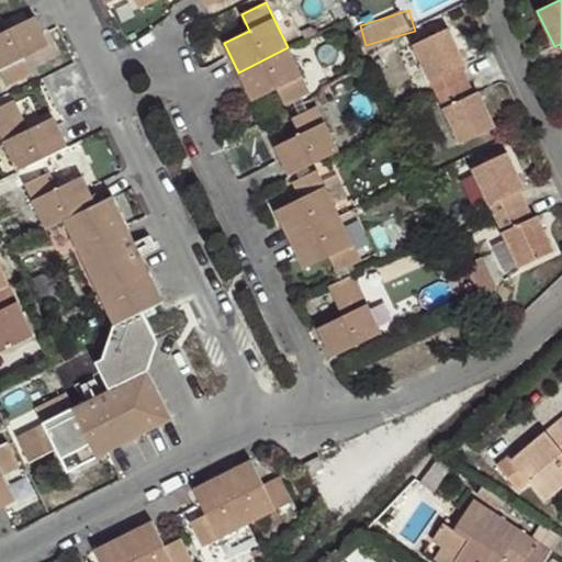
[(35,17),(0,33),(0,70),(8,87),(32,75),(24,58),(49,45),(35,17)]
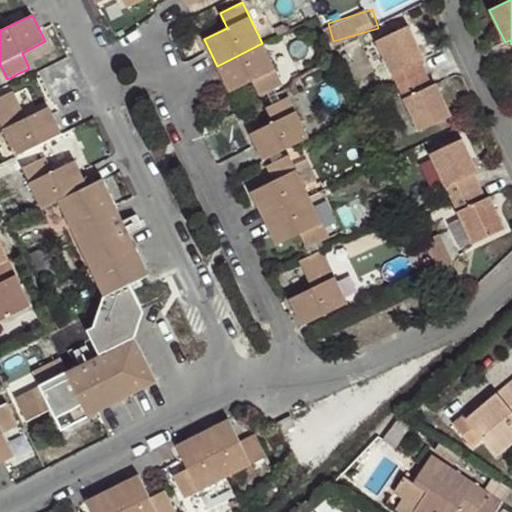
[(424,59),(408,26),(377,41),(398,86),(426,73),(420,60),(424,59)]
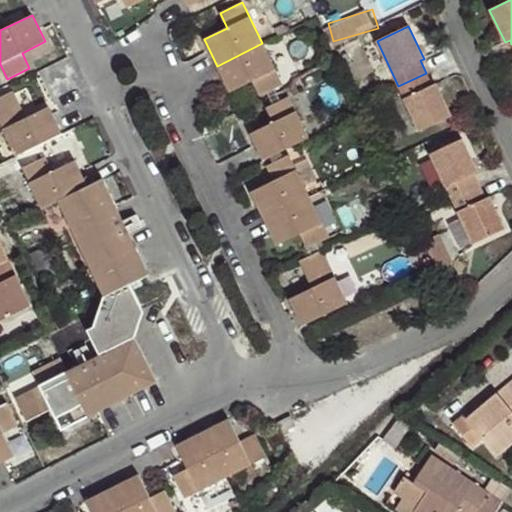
[(283,85),(262,43),(217,66),(230,93),(253,81),(260,97),(283,85)]
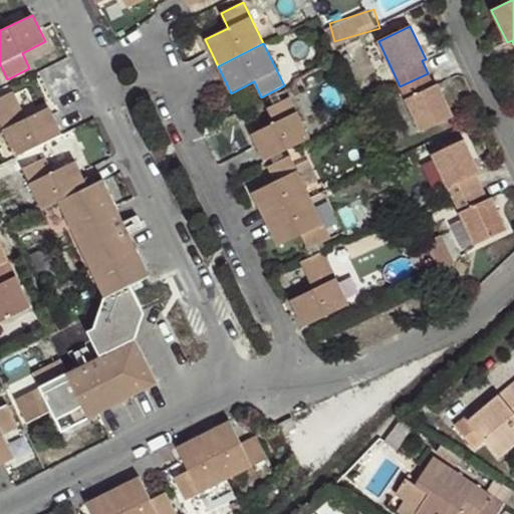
[(434,86),(428,73),(400,86),(422,133),(453,116),(438,84),(434,86)]
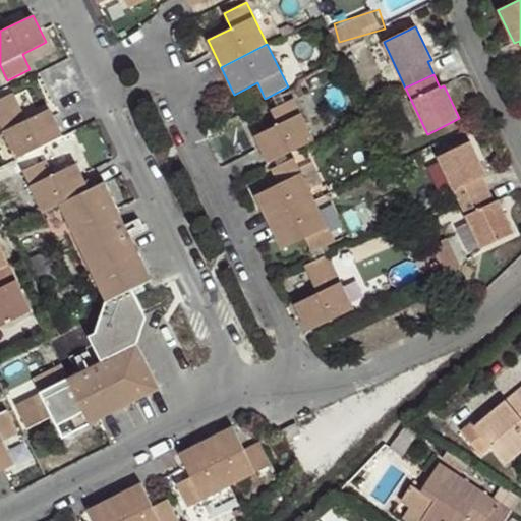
[(49,109),(26,120),(12,93),(0,99),(0,122),(17,160),(62,136),(49,109)]
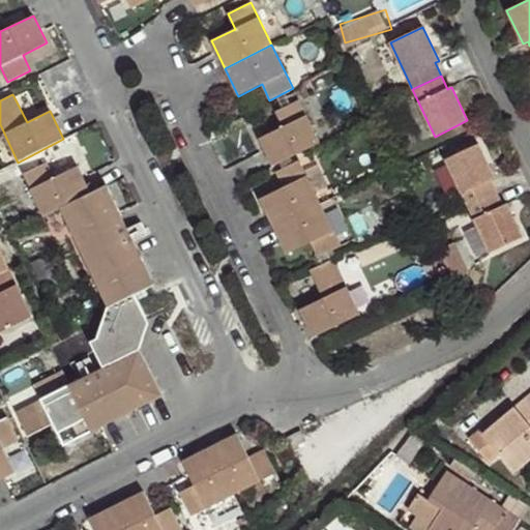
[(319,143),(298,100),(275,112),(283,127),(260,139),(273,167),(319,143)]
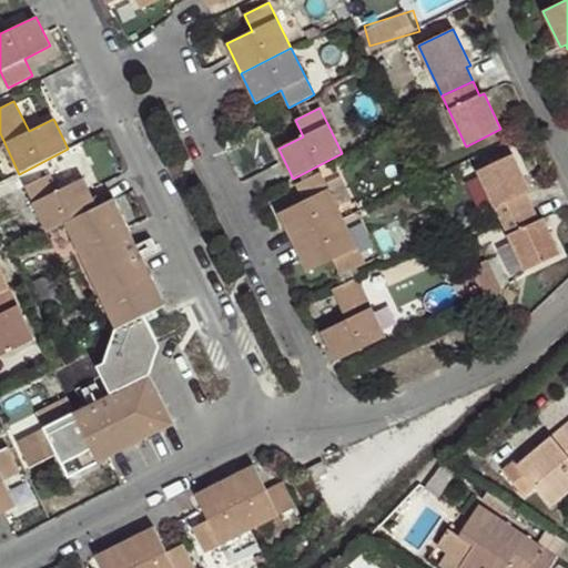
[(530,190),(513,154),(477,171),(501,221),(533,206),(526,192),(530,190)]
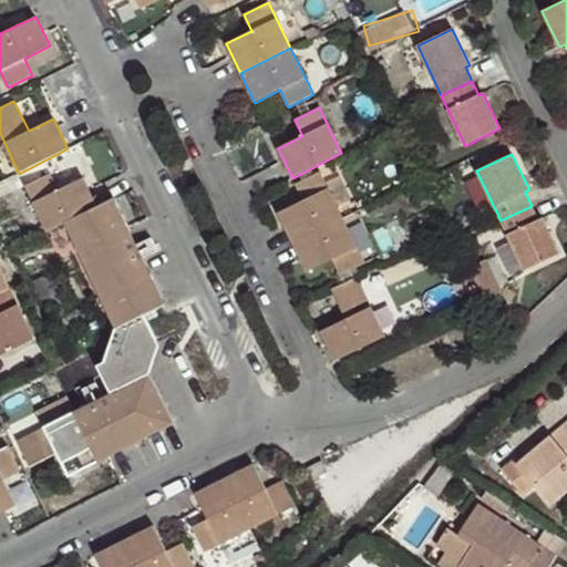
[(341,218),(320,172),(295,184),(302,200),(279,213),(292,241),(341,218)]
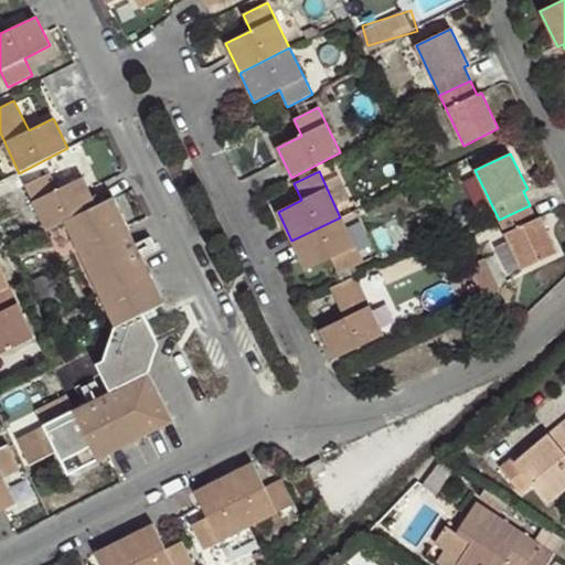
[(50,174),(25,187),(48,231),(64,223),(97,206),(83,178),(57,190),(50,174)]
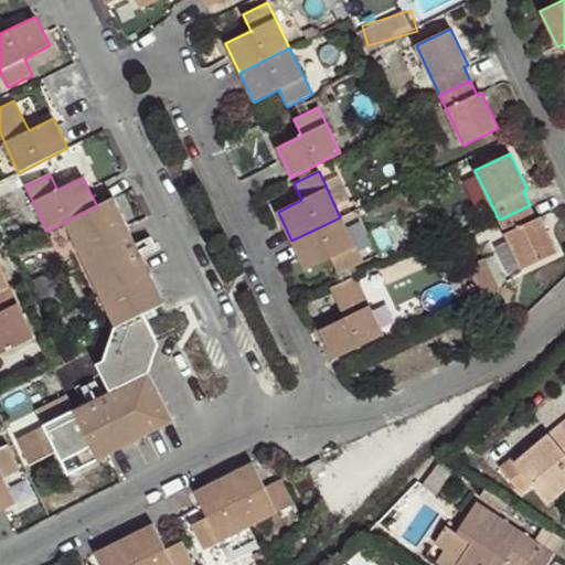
[(137,247),(114,199),(97,206),(64,223),(116,328),(144,315),(164,304),(137,247)]
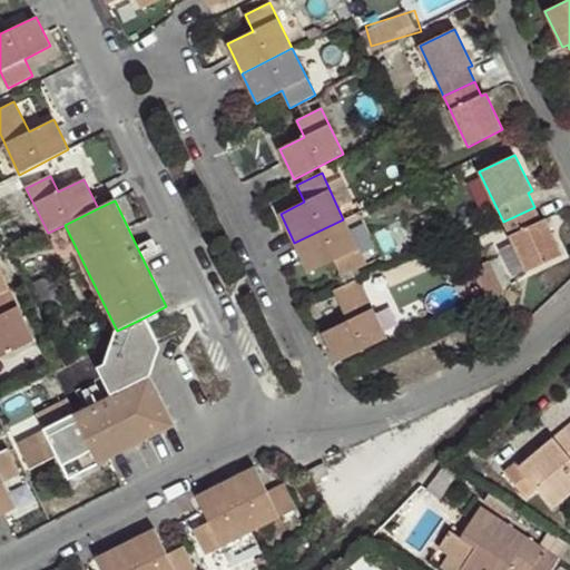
[(562,255),(544,218),(541,220),(534,207),(503,222),(527,273),(562,255)]
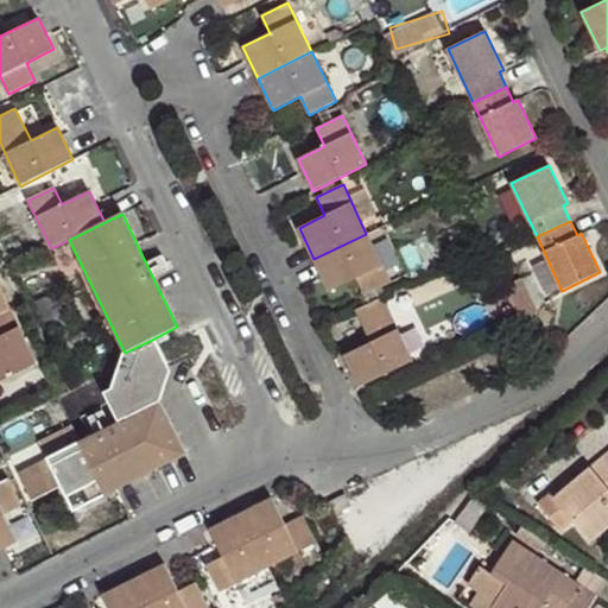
[(366,234),(314,259),(329,291),(358,278),(365,296),(391,283),(366,234)]
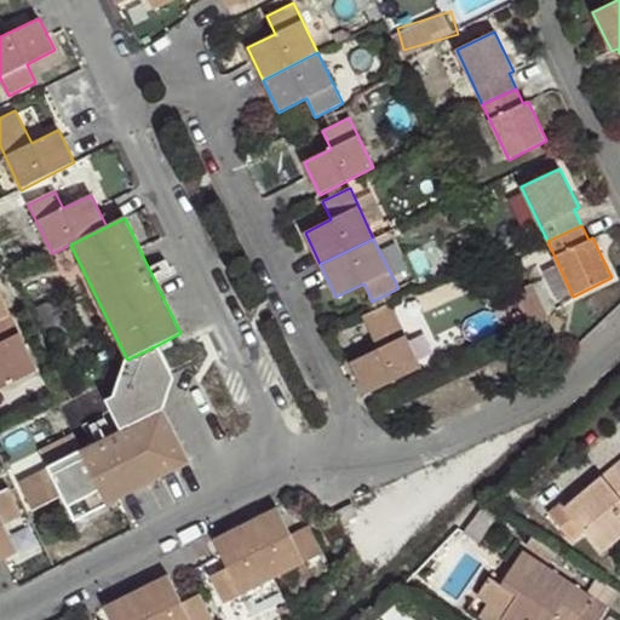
[(550,319),(533,283),(515,293),(532,328),(550,319)]
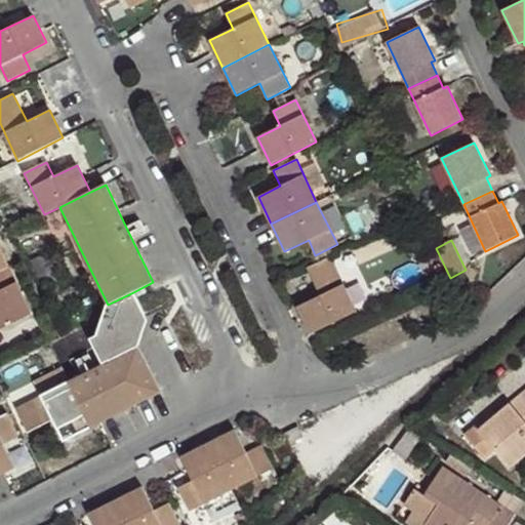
[(0,271),(8,268),(0,249),(0,271)]
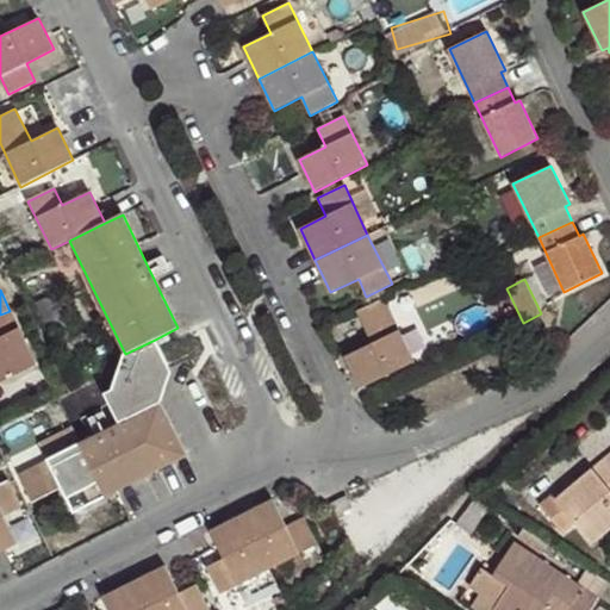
[(414,362),(383,298),(356,311),(372,343),(346,356),(361,388),(414,362)]
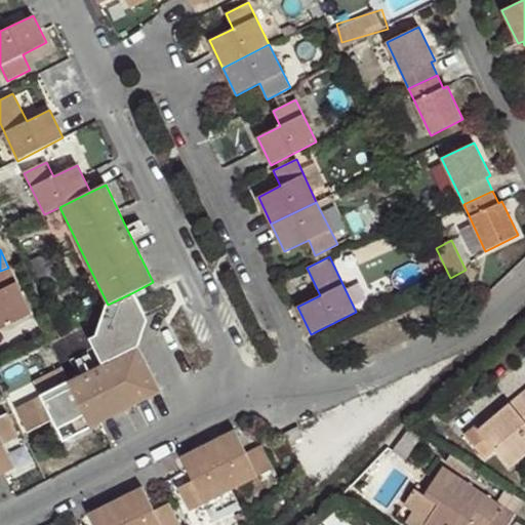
[(8,268),(0,271),(0,329),(32,315),(8,268)]
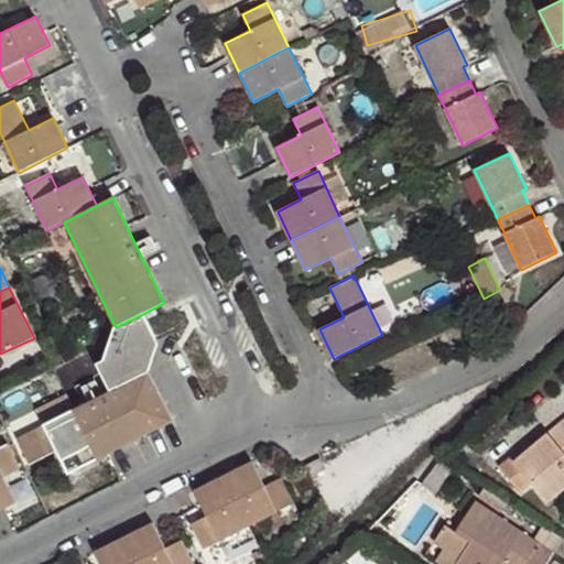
[(143,314),(116,327),(105,360),(119,387),(110,391),(100,397),(75,410),(45,425),(57,451),(68,474),(174,420),(149,372),(136,347),(155,336),(143,314)]
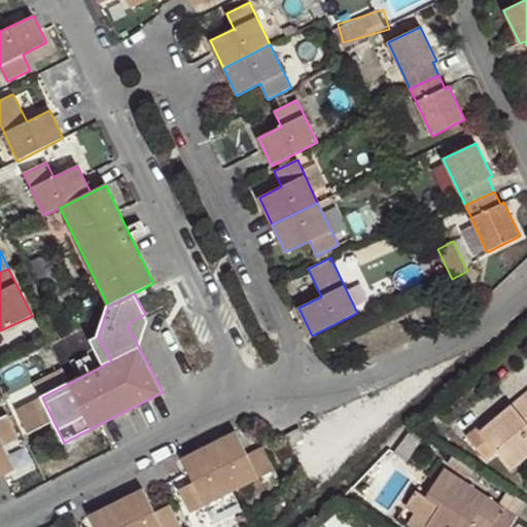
[(148,321),(145,314),(127,324),(139,348),(148,321)]
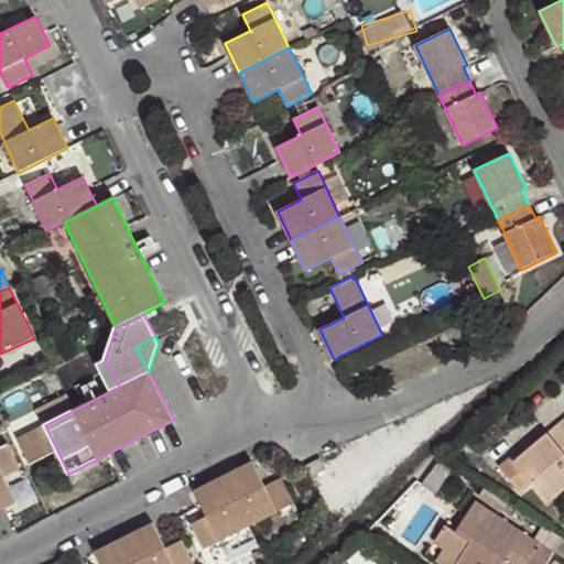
[(119,387),(105,360),(97,364),(110,391),(119,387)]
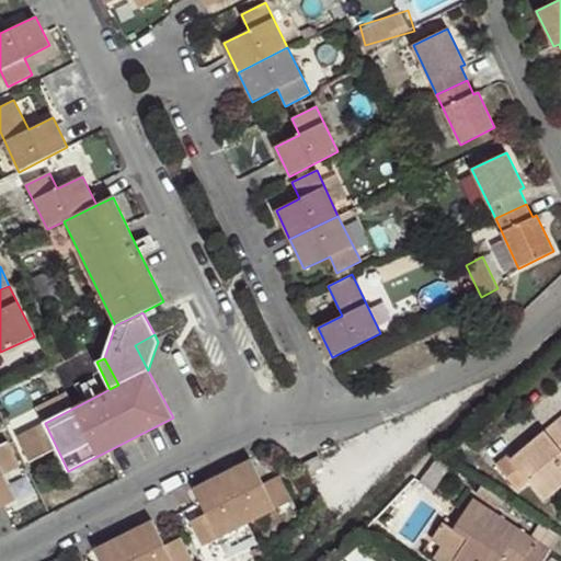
[(37,408),(45,423),(75,408),(67,392),(37,408)]
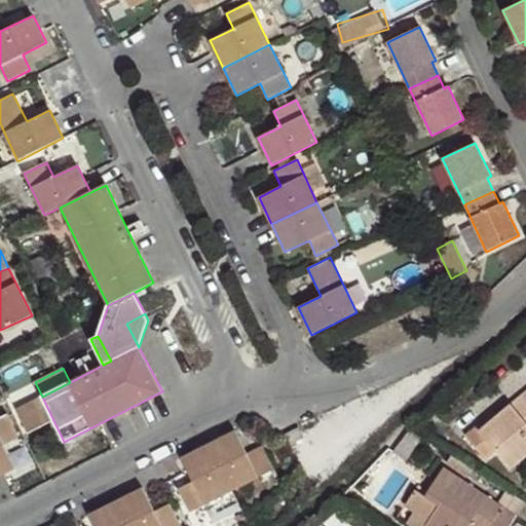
[(525,390),(493,418),(500,425),(485,438),(496,451),(511,468),(525,456),(525,390)]
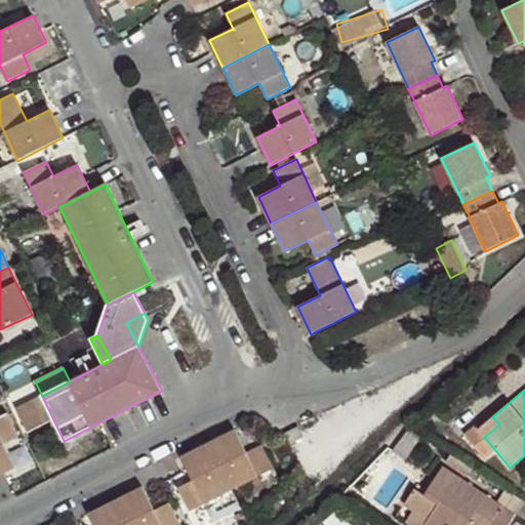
[(28,433),(53,419),(42,396),(15,409),(28,433)]
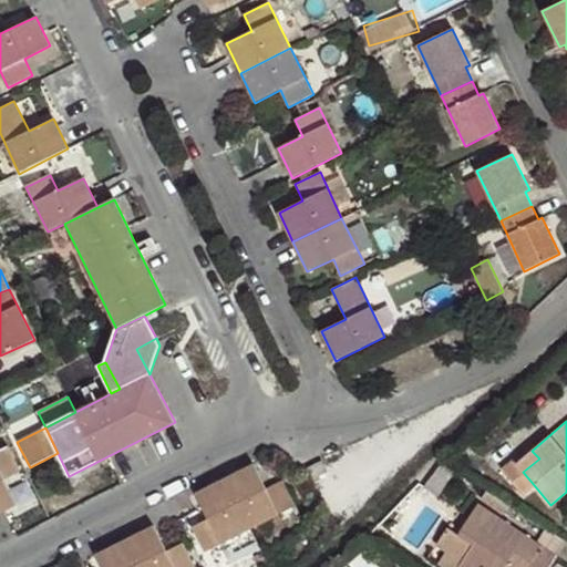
[(21,472),(8,446),(0,450),(0,513),(17,505),(4,480),(21,472)]
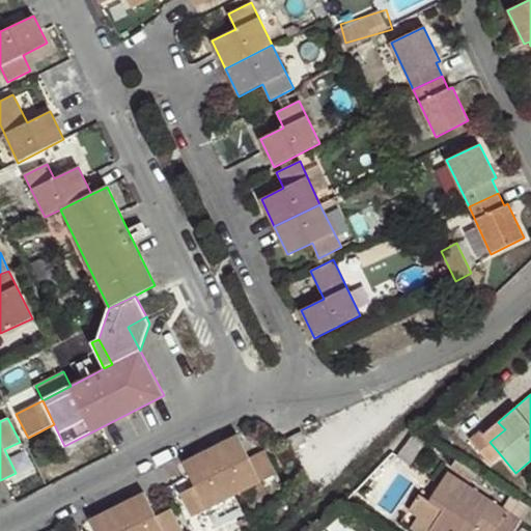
[(505,429),(498,422),(492,428),(484,435),(490,442),(505,429)]
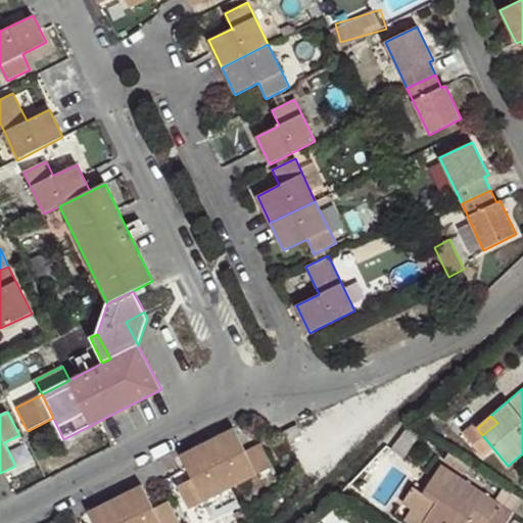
[(483,458),(493,448),(482,435),(477,428),(484,422),(481,418),(463,432),(483,458)]
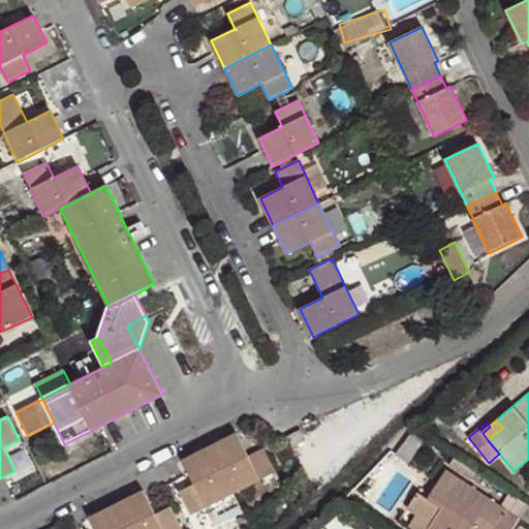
[(305,440),(300,431),(287,437),(292,447),(305,440)]
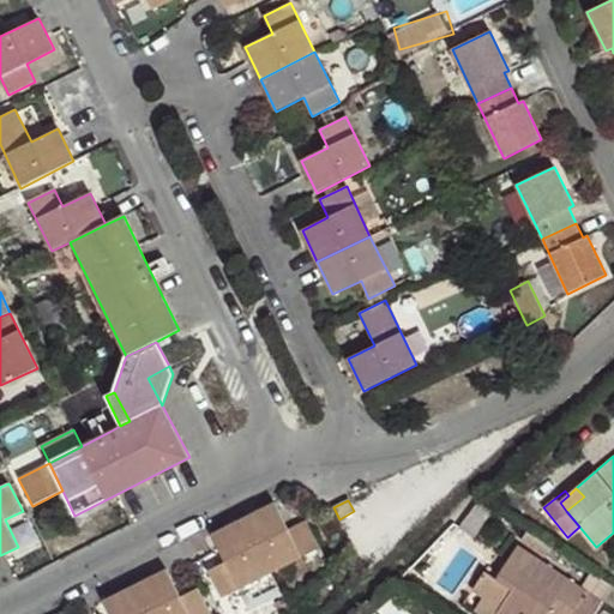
[(289,531),(275,503),(244,519),(271,573),(320,548),(307,522),(289,531)]
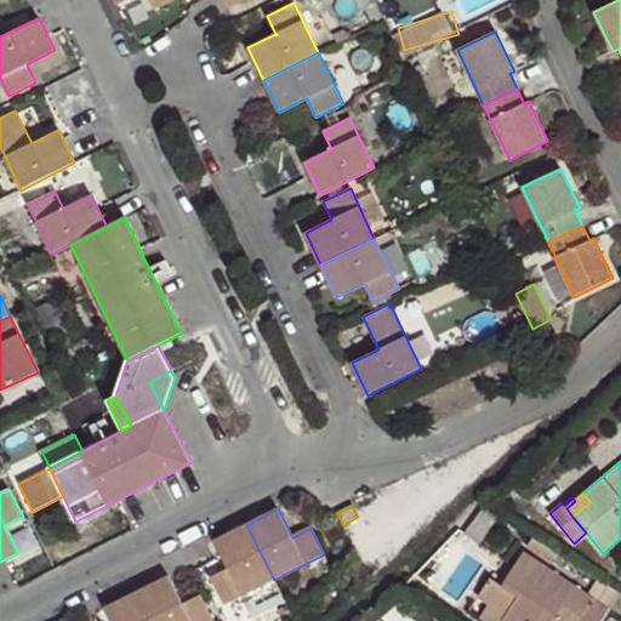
[(274,580),(246,525),(215,541),(228,569),(216,575),(210,579),(223,605),(274,580)]
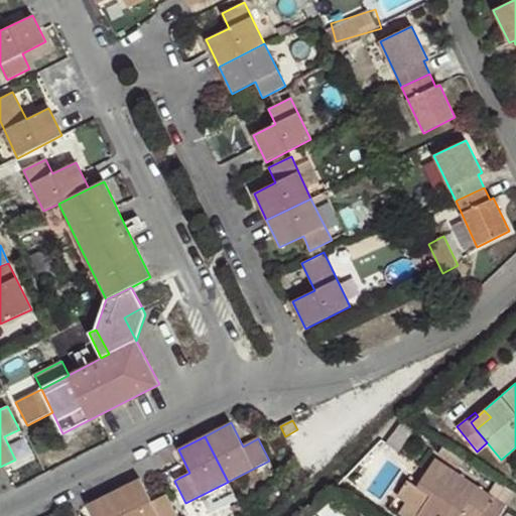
[(500,515),(507,506),(435,459),(417,487),(430,496),(416,515),(500,515)]
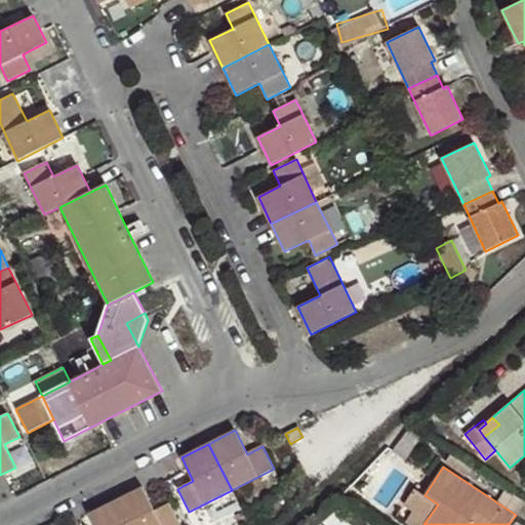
[(155,510),(143,486),(116,500),(127,524),(180,524),(170,502),(155,510)]
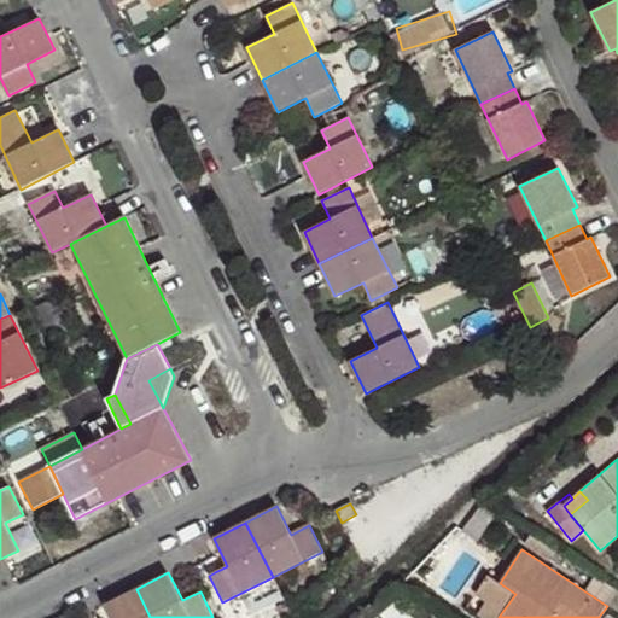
[(500,583),(488,575),(476,595),(485,601),(481,607),(495,617),(499,617),(516,594),(500,583)]
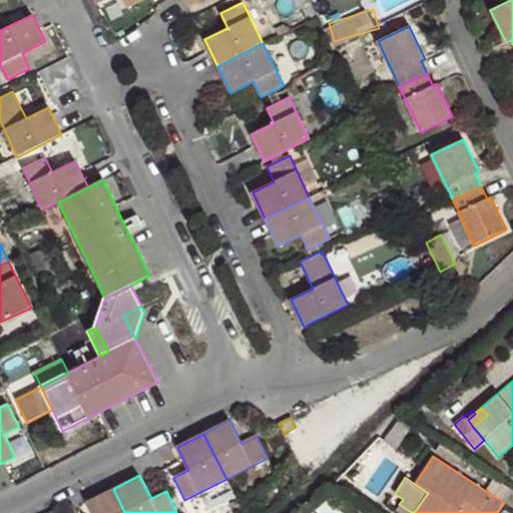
[(124,512),(113,489),(86,503),(91,512),(124,512)]
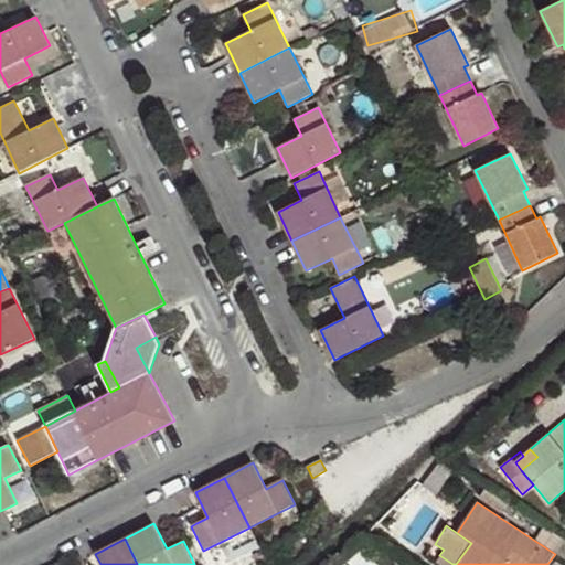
All buildings are outlined.
